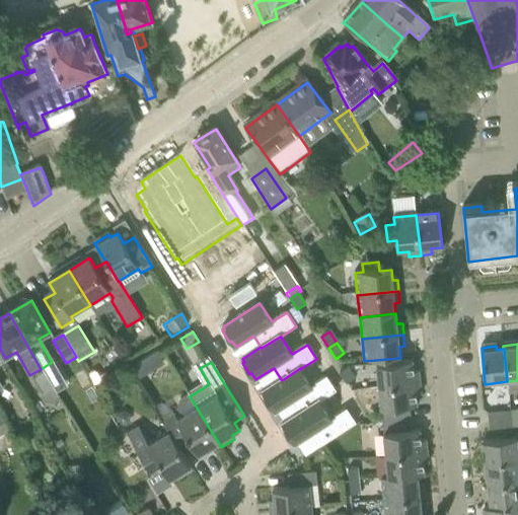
[(414,373),(413,362),(376,367),(379,388),(420,384),(419,373),(414,373)]
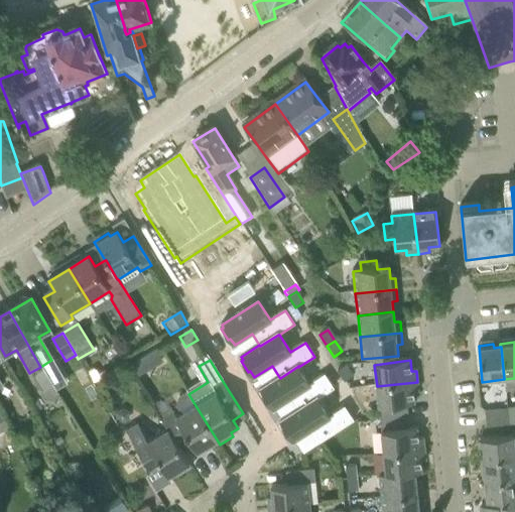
[(263,392),(260,393),(267,404),(270,403),(274,409),(291,398),(299,409),(299,410),(317,398),(318,399),(335,389),(325,375),(309,384),(298,367),(298,366),(280,378),(279,377),(261,389),(263,392)]
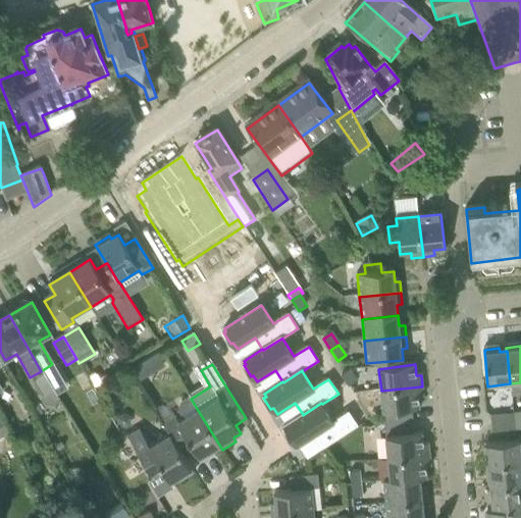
[(350,372),(342,377),(349,389),(357,383),(350,372)]
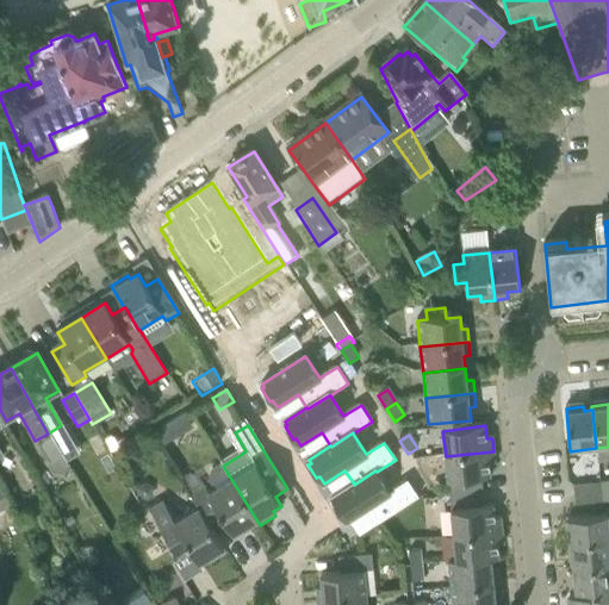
[(72,469),(61,453),(61,454),(51,438),(42,443),(39,448),(50,463),(47,466),(53,473),(63,475),(72,469)]
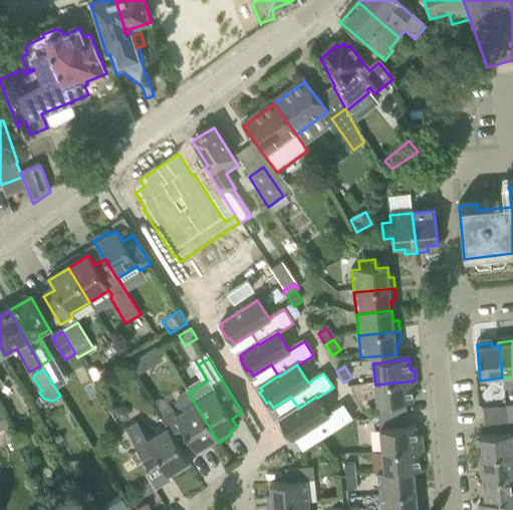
[(417,392),(416,380),(375,385),(378,419),(407,416),(406,404),(413,403),(413,393),(417,392)]
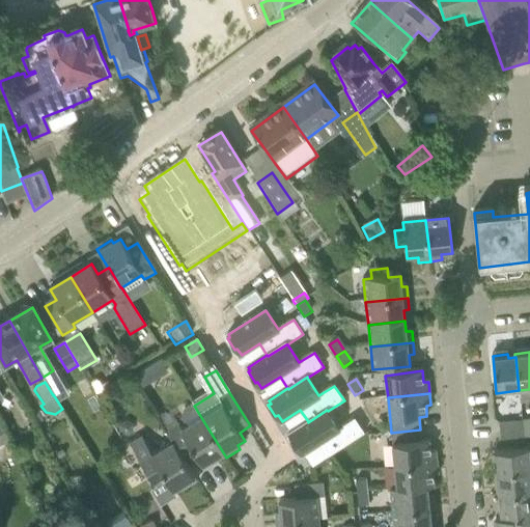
[(202,419),(194,406),(193,405),(184,411),(182,419),(188,428),(183,432),(179,426),(166,435),(172,444),(172,443),(185,464),(186,463),(196,456),(202,467),(210,463),(212,466),(226,458),(202,419)]
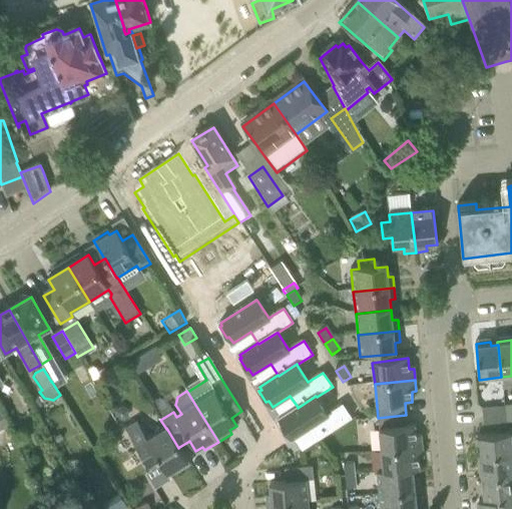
[(281,422),(279,423),(286,434),(288,433),(292,439),(310,428),(319,441),(352,419),(343,405),(328,414),(317,397),(316,396),(298,408),(298,407),(280,419),(281,422)]
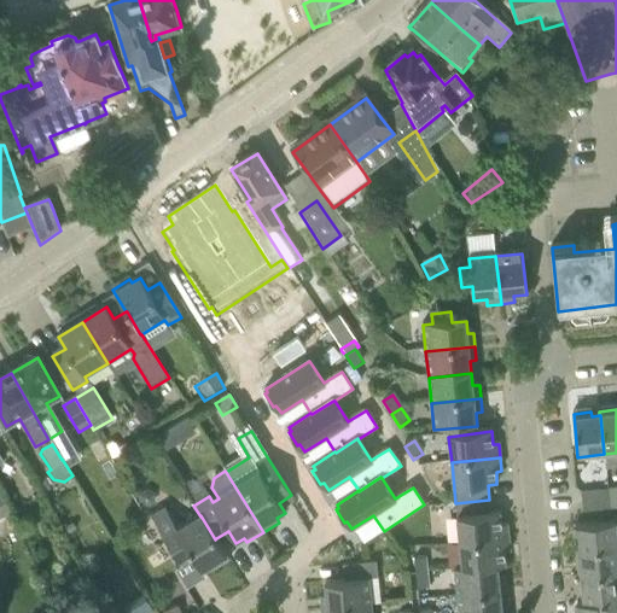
[(0,490),(0,520),(13,513),(0,490)]
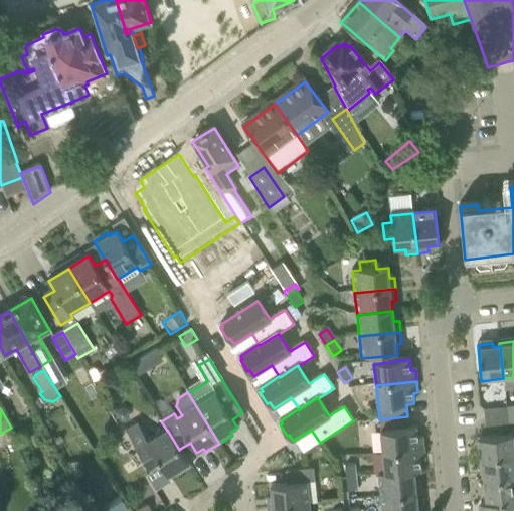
[(130,422),(130,414),(123,410),(116,414),(116,422),(123,427),(130,422)]
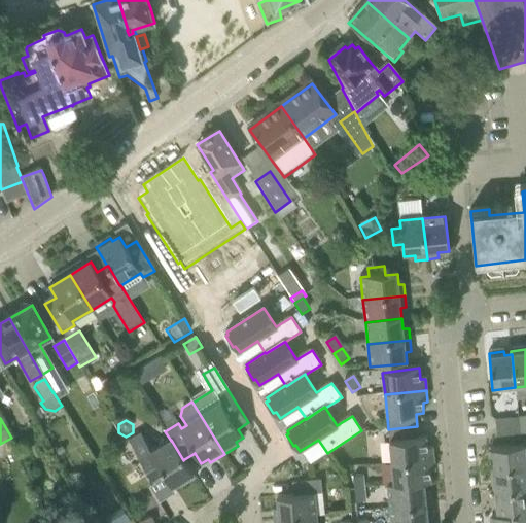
[(520,434),(518,420),(496,422),(497,437),(520,434)]
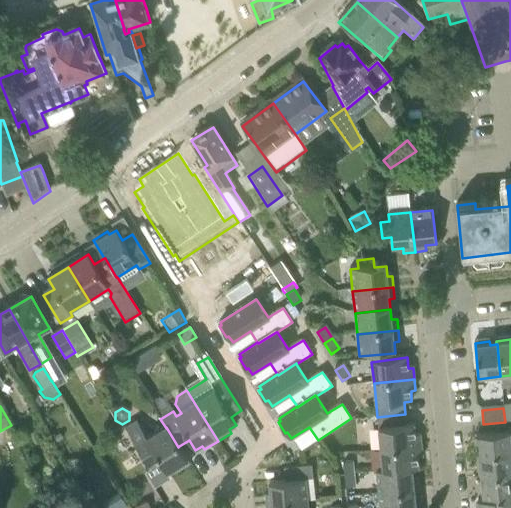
[(407,427),(405,414),(377,417),(381,452),(422,447),(420,436),(415,437),(414,426),(407,427)]
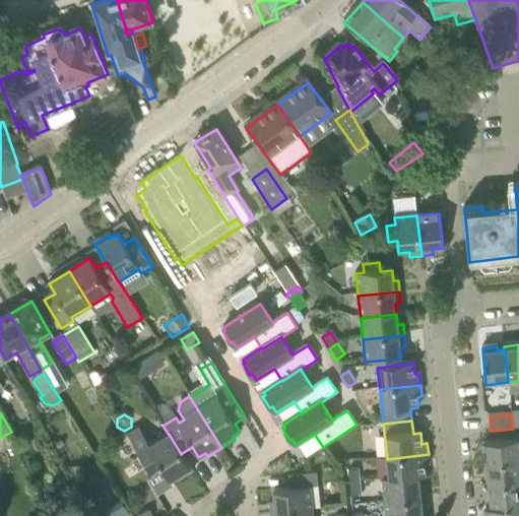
[(193,472),(182,453),(181,454),(169,434),(169,435),(148,447),(138,430),(128,436),(153,478),(164,472),(170,481),(177,477),(179,481),(193,472)]
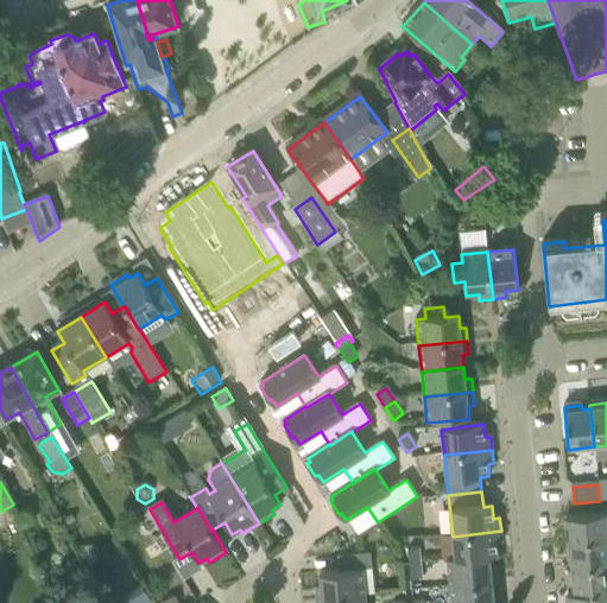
[(606,514),(590,516),(567,519),(569,545),(606,540),(606,514)]
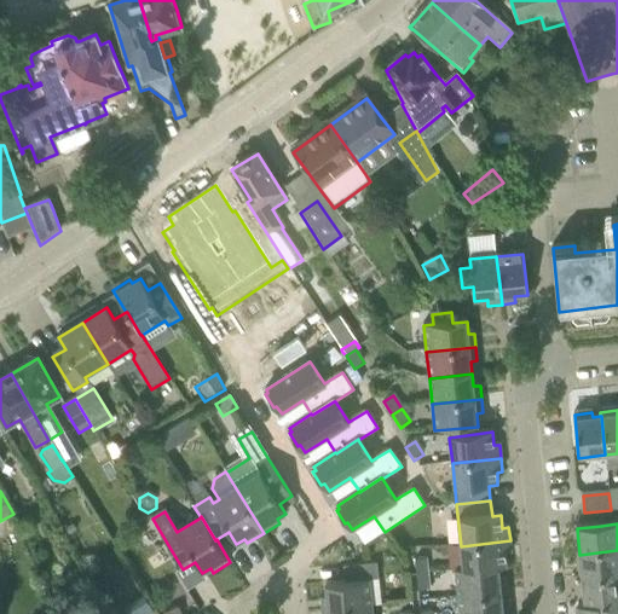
[(512,555),(510,540),(461,546),(463,571),(455,571),(455,573),(507,567),(506,555),(512,555)]
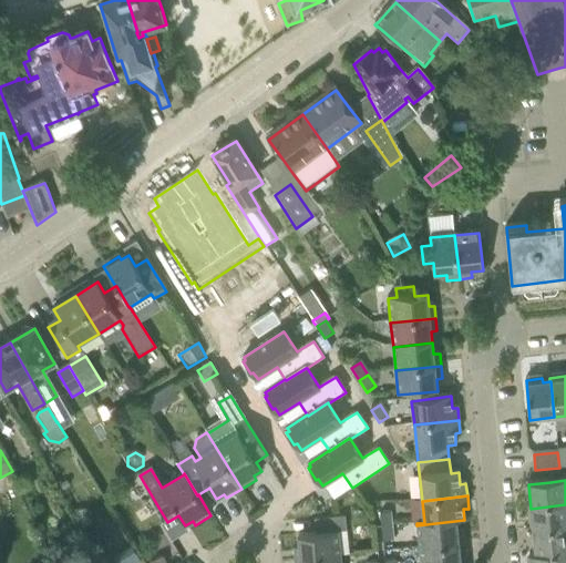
[(565,504),(531,509),(533,532),(565,529),(565,504)]
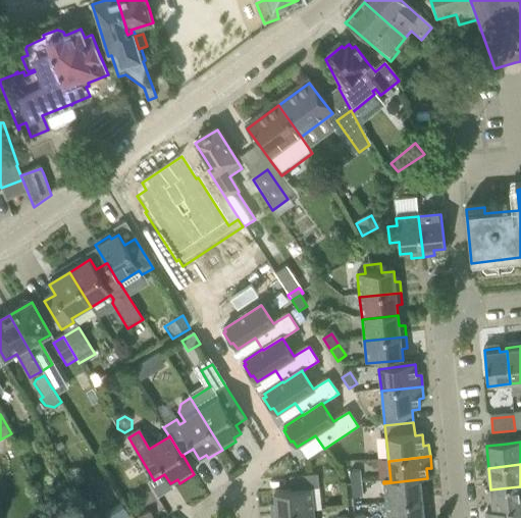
[(360,471),(351,472),(352,485),(362,484),(360,471)]
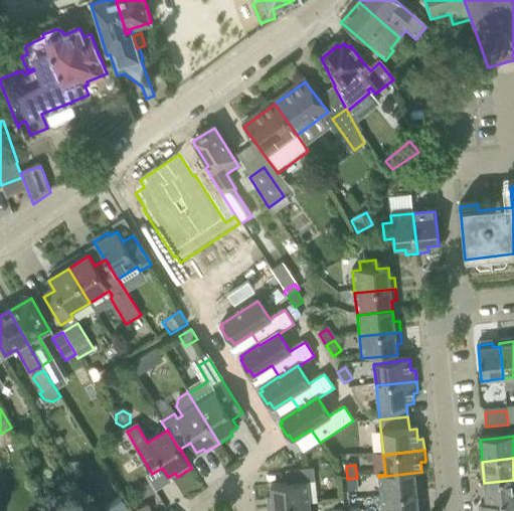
[(314,470),(306,471),(286,473),(287,486),(272,487),(273,498),(268,499),(269,510),(309,506),(307,485),(315,484),(314,470)]
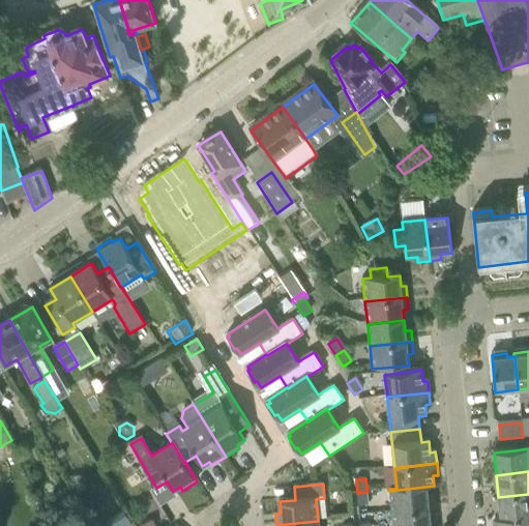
[(434,488),(434,486),(389,491),(392,514),(434,508),(433,497),(428,497),(427,488),(434,488)]
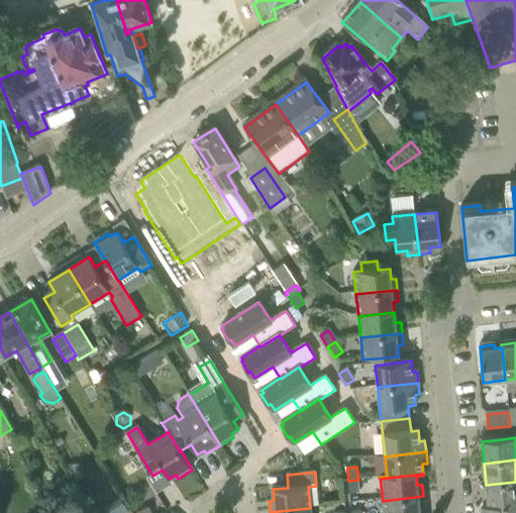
[(359,494),(358,480),(348,481),(349,494),(359,494)]
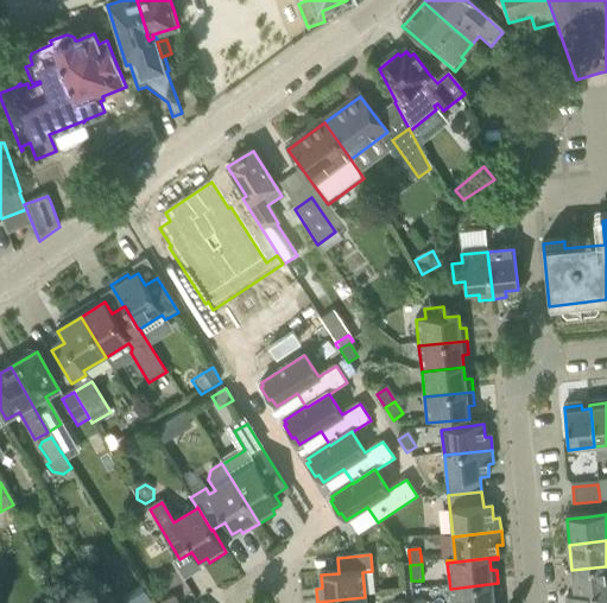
[(606,566),(571,570),(574,595),(575,596),(606,592),(606,566)]
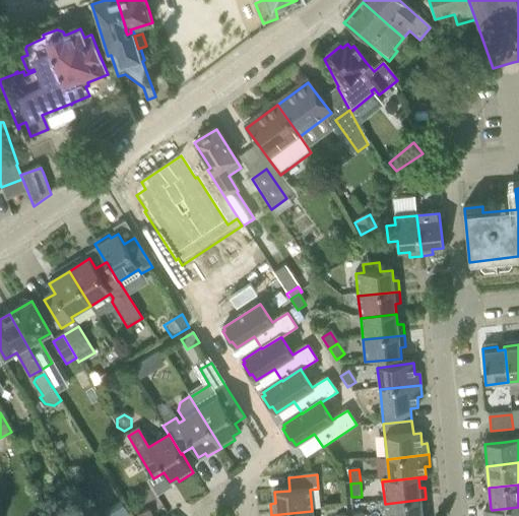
[(428,510),(426,499),(385,504),(386,515),(422,515),(422,511),(428,510)]
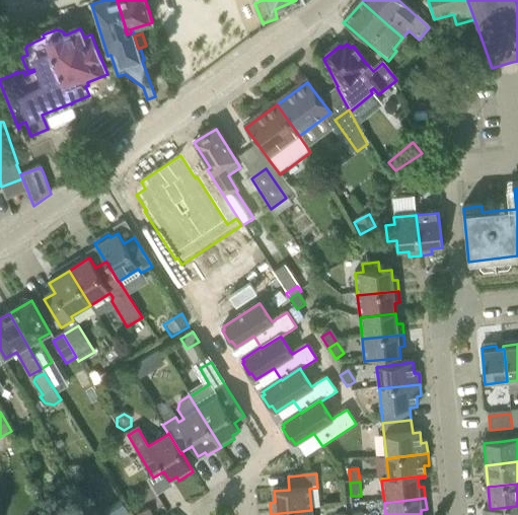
[(517,506),(491,509),(490,508),(485,508),(486,514),(517,514),(517,506)]
